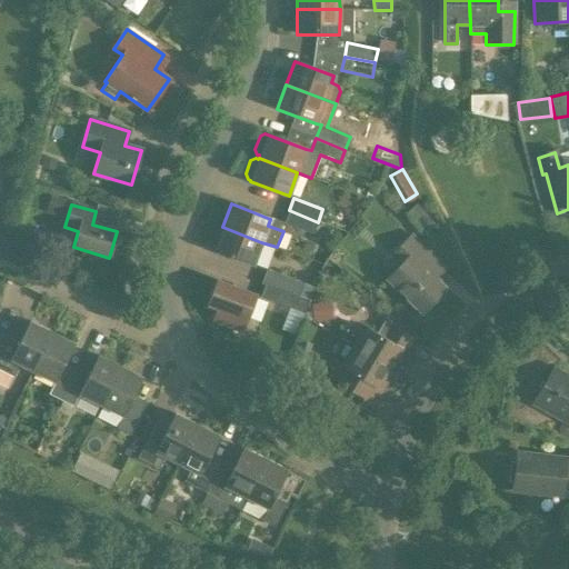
[(422,236),(433,226),(416,205),(405,215),(422,236)]
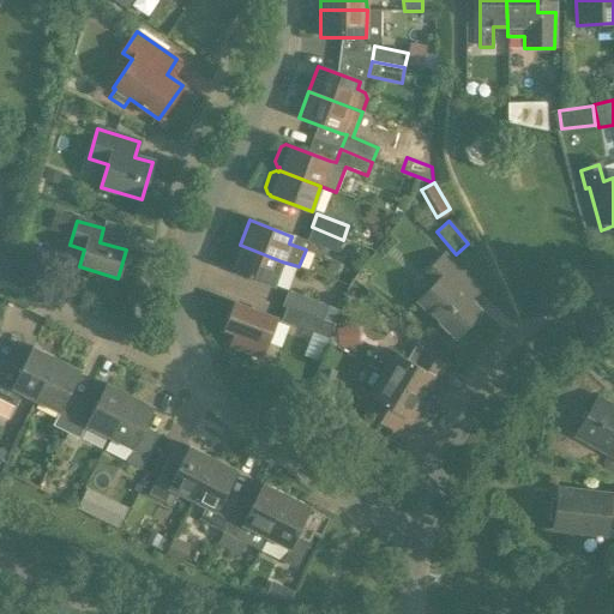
[(337,254),(343,240),(312,227),(306,241),(337,254)]
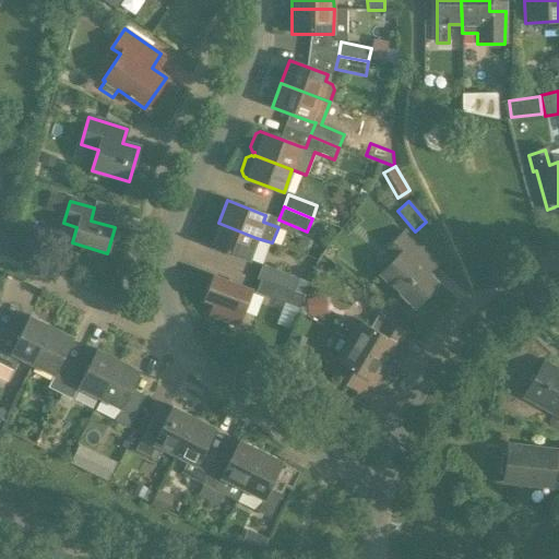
[(257,238),(218,223),(210,247),(248,262),(257,238)]
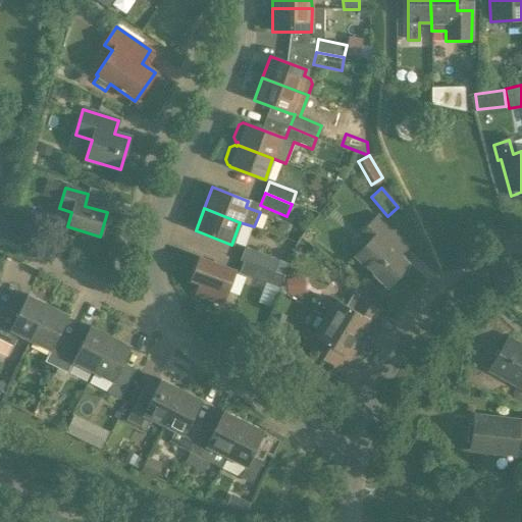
[(386,288),(407,266),(384,245),(394,235),(376,217),(366,227),(374,236),(354,256),(386,288)]
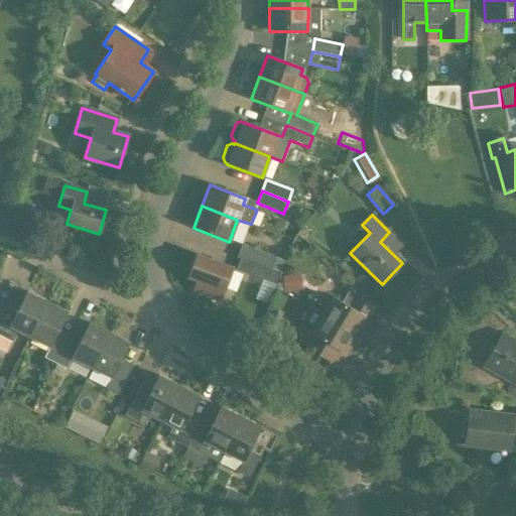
[(237,257),(241,258),(270,269),(274,258),(241,245),(237,257)]
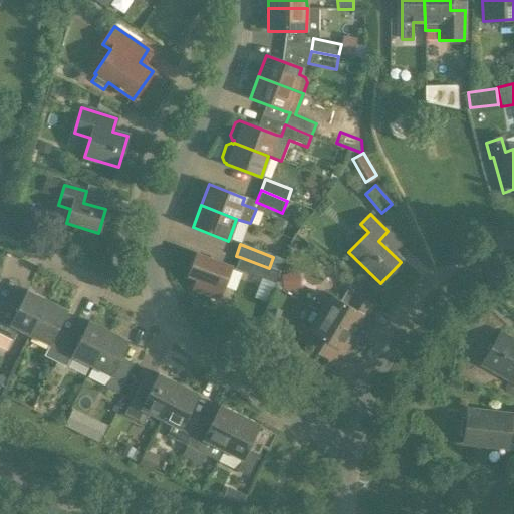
[(192,291),(217,301),(230,268),(196,255),(187,276),(196,280),(192,291)]
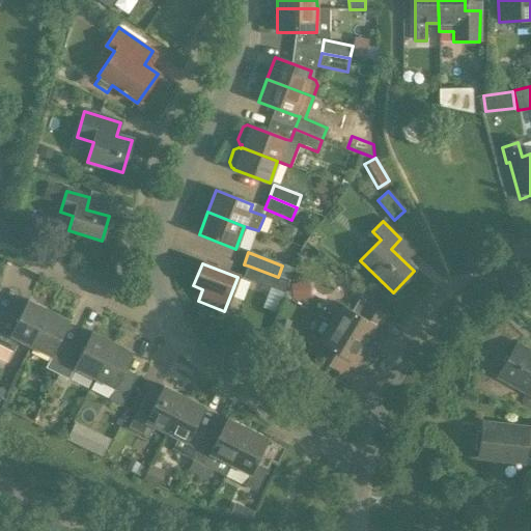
[(289,281),(278,277),(248,266),(244,277),(284,292),(289,281)]
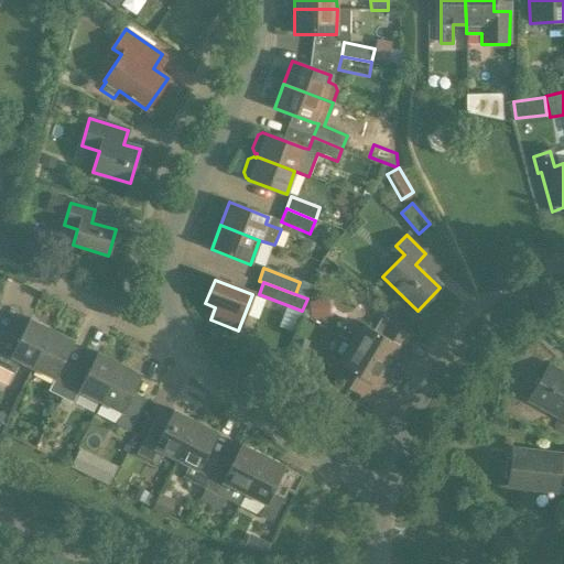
[(347,343),(384,366),(398,345),(403,347),(410,335),(379,317),(372,329),(360,322),(347,343)]
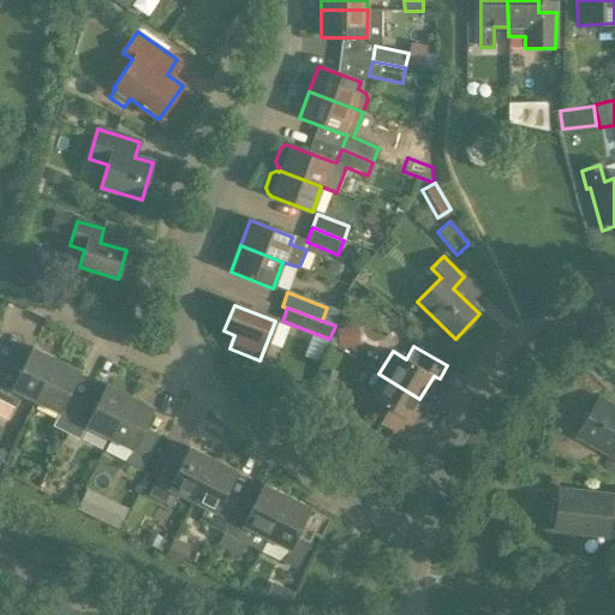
[(21,394),(35,401),(57,360),(33,348),(11,389),(0,383),(0,400),(15,407),(21,394)]
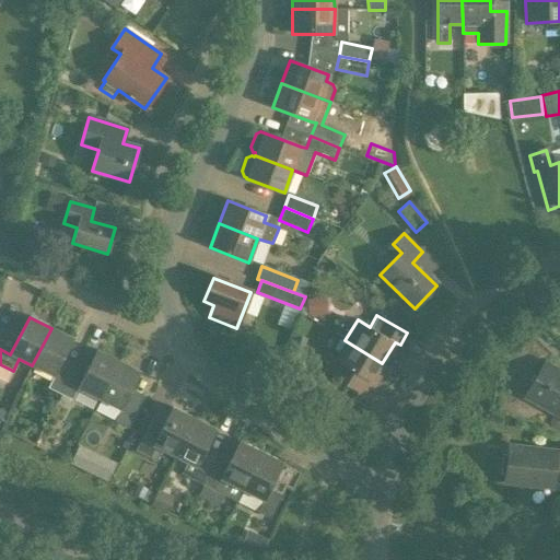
[(59,394),(59,395),(72,369),(60,362),(72,339),(51,328),(32,365),(54,376),(47,388),(59,394)]
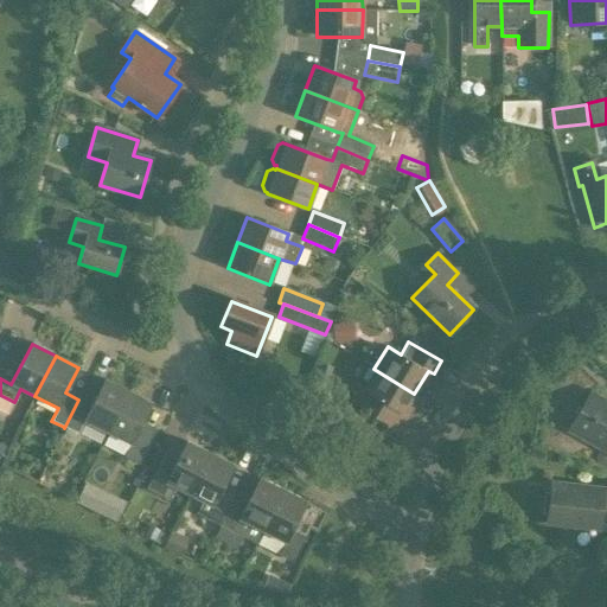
[(403,413),(414,394),(374,369),(362,389),(358,387),(349,402),(398,430),(407,415),(403,413)]
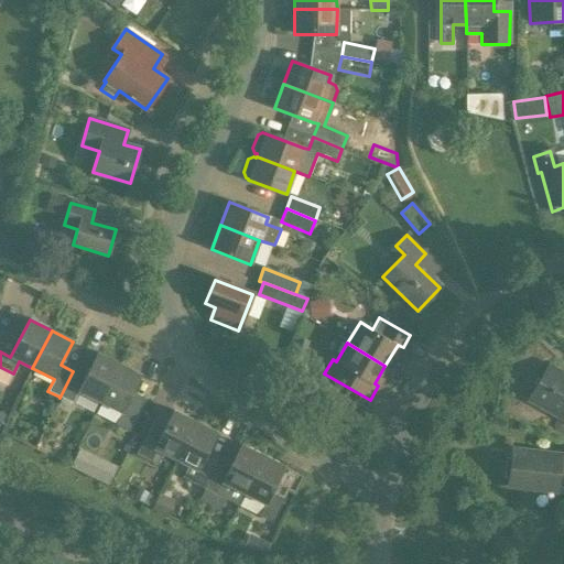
[(71,403),(77,391),(99,402),(118,364),(96,353),(87,369),(84,377),(73,371),(60,398),(71,403)]
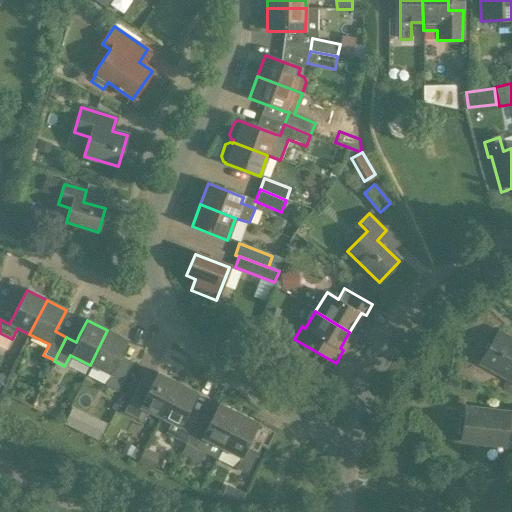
[(117,362),(128,340),(107,330),(90,365),(110,375),(105,386),(115,391),(127,367),(117,362)]
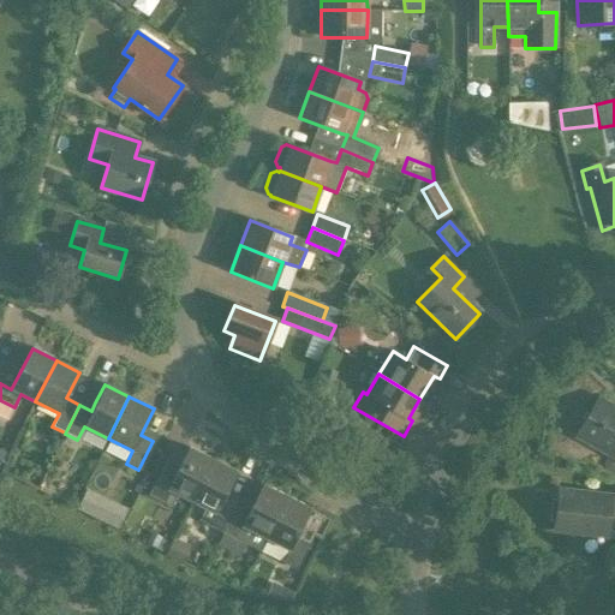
[(614,408),(598,399),(575,436),(595,448),(596,447),(614,457),(614,408)]
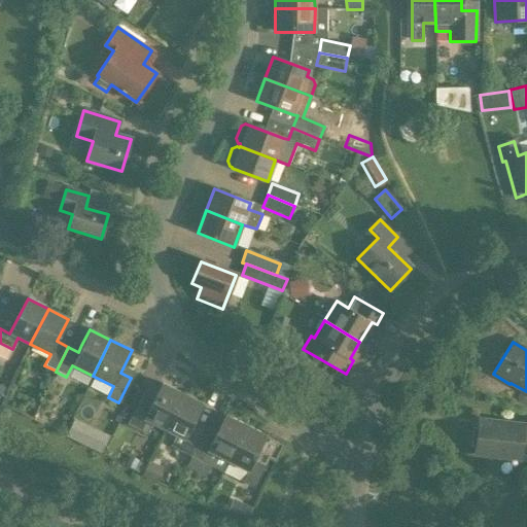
[(165,429),(166,429),(183,394),(162,383),(150,405),(139,399),(127,424),(138,429),(147,434),(152,423),(165,429)]
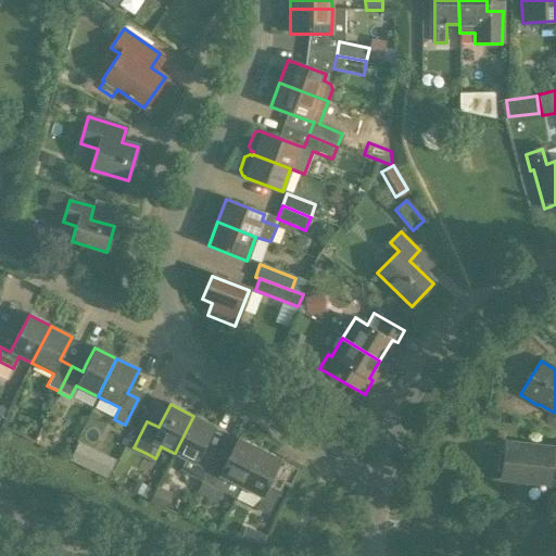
[(193,416),(175,453),(186,458),(179,470),(189,476),(200,481),(213,455),(202,450),(205,443),(214,426),(193,416)]
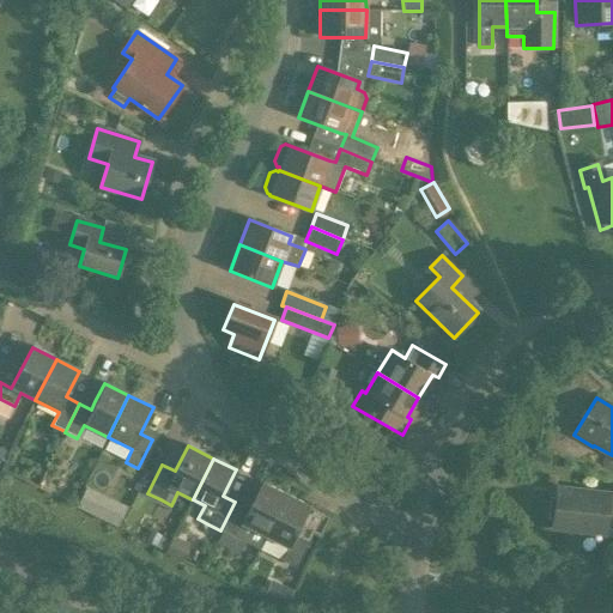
[(265,536),(286,495),(261,483),(252,501),(248,508),(235,502),(220,530),(223,532),(234,538),(244,542),(259,550),(265,536)]
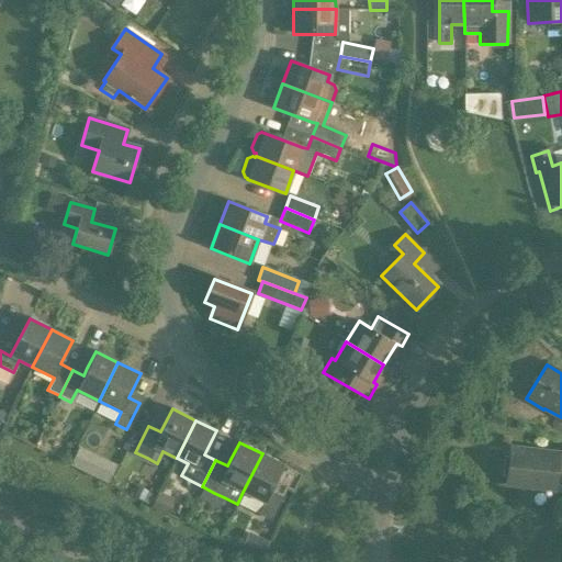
[(524,458),(509,457),(503,456),(501,476),(507,476),(506,485),(553,491),(558,453),(525,449),(524,458)]
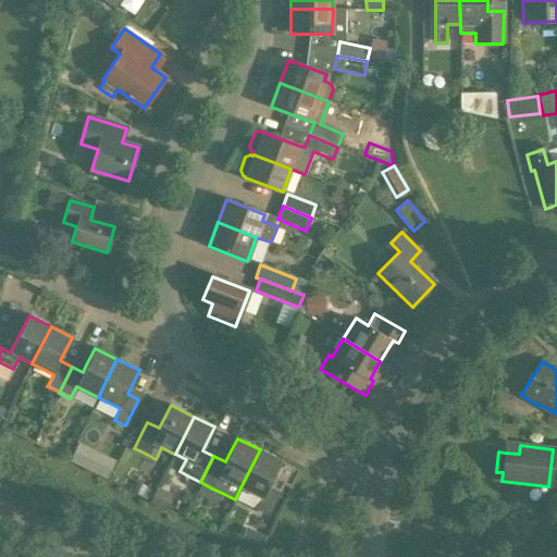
[(269,484),(281,460),(260,449),(240,487),(261,497),(255,509),(268,516),(281,490),(269,484)]
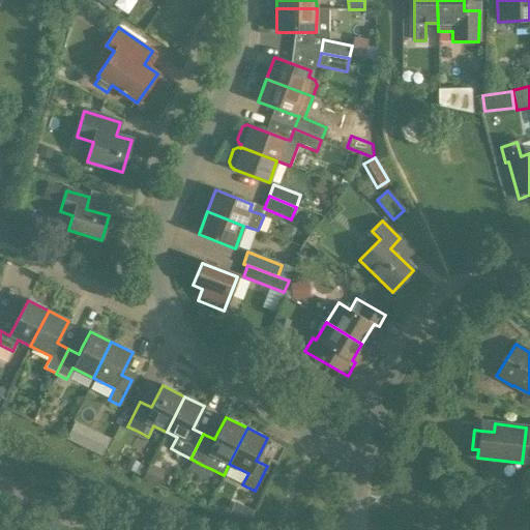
[(276,465),(286,447),(278,444),(269,462),(276,465)]
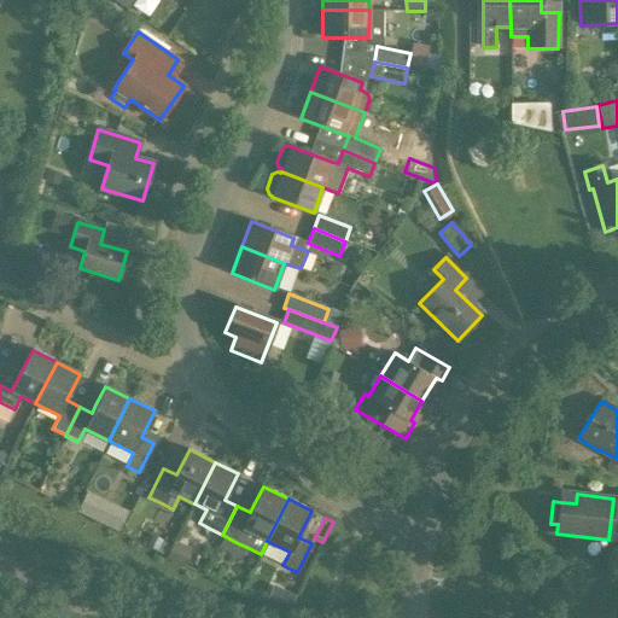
[(285,617),(293,598),(295,596),(272,587),(263,604),(263,606),(285,617)]
